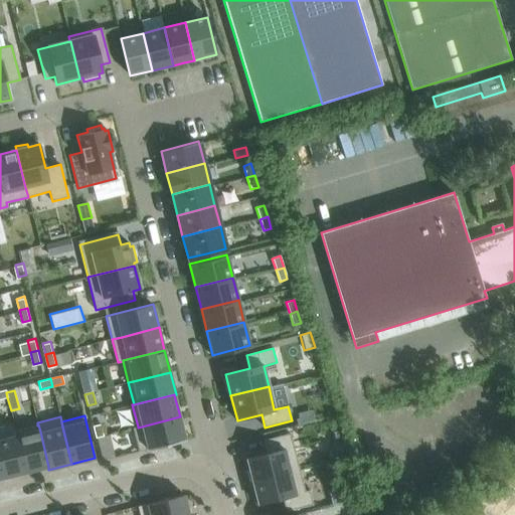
[(138,427),(138,426),(133,427),(139,452),(185,440),(180,416),(142,426),(138,427)]
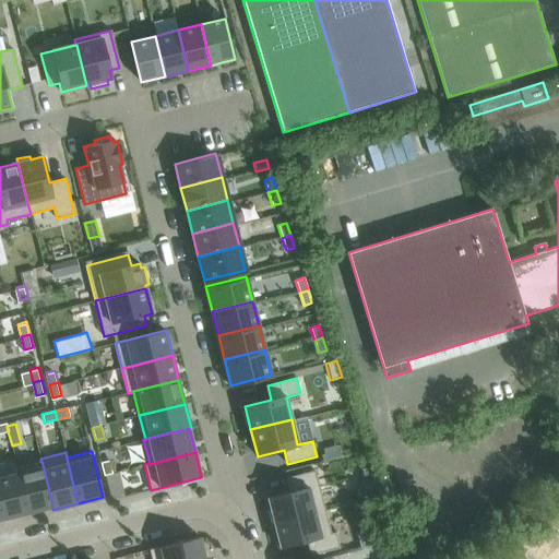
[(19,473),(28,513),(52,507),(44,468),(42,461),(40,462),(16,467),(18,473),(19,473)]
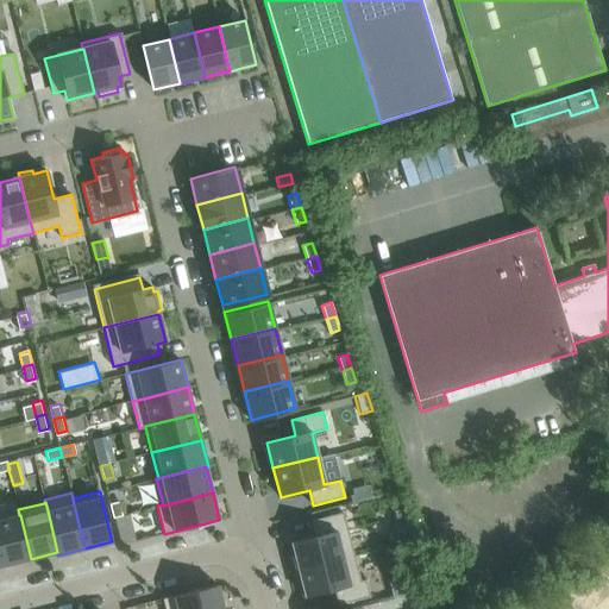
[(119,502),(110,504),(113,519),(123,516),(119,502)]
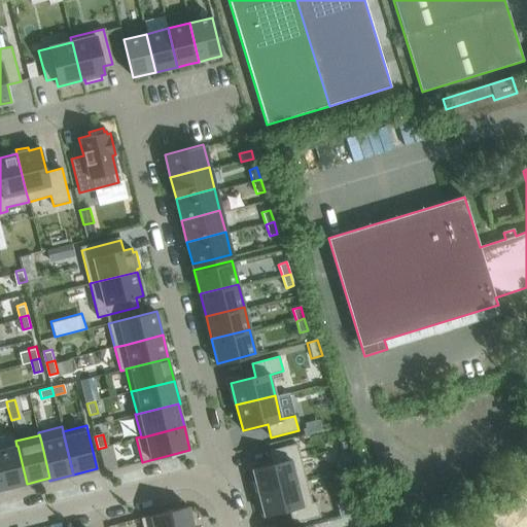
[(342,443),(345,452),(351,450),(348,441),(342,443)]
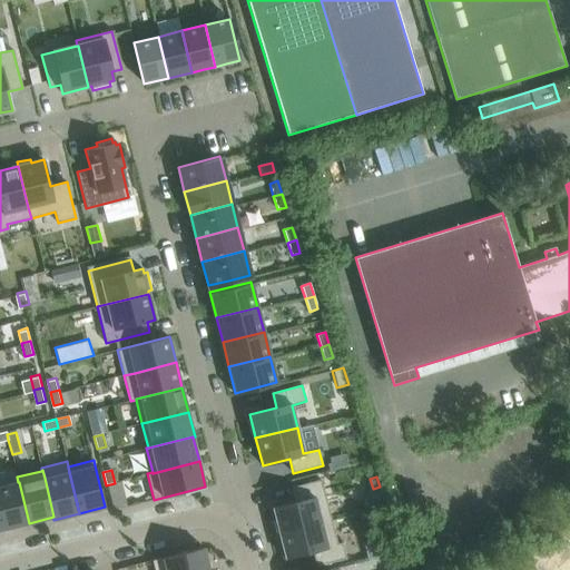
[(276,520),(273,521),(276,533),(279,532),(321,521),(331,519),(321,480),(292,487),(295,501),(273,507),(276,520)]
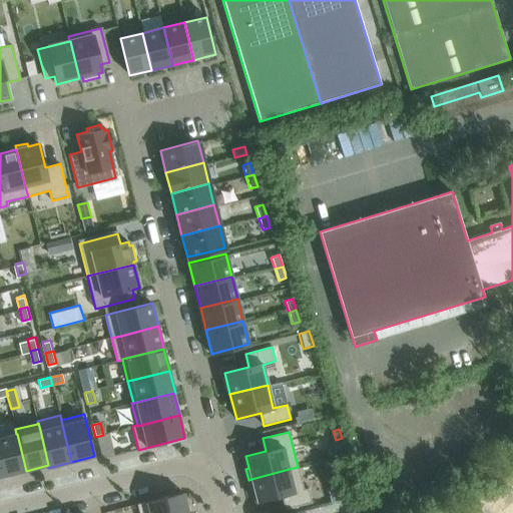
[(0,437),(0,459),(4,476),(26,471),(17,434),(16,434),(0,437)]
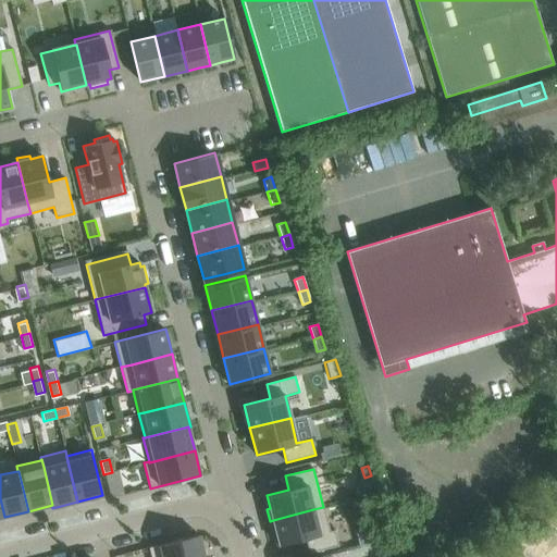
[(121,484),(108,487),(110,498),(124,495),(121,484)]
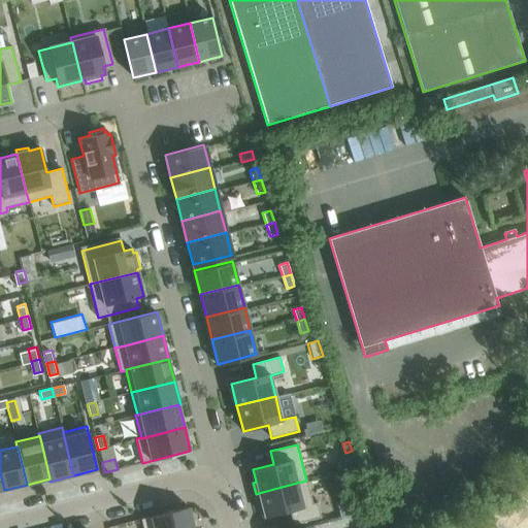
[(259,493),(265,517),(290,510),(293,524),(320,517),(317,502),(302,505),(297,483),(259,493)]
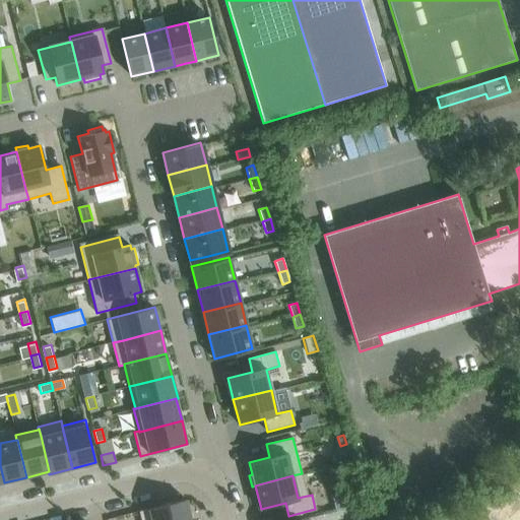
[(190,519),(186,500),(147,509),(150,519),(190,519)]
